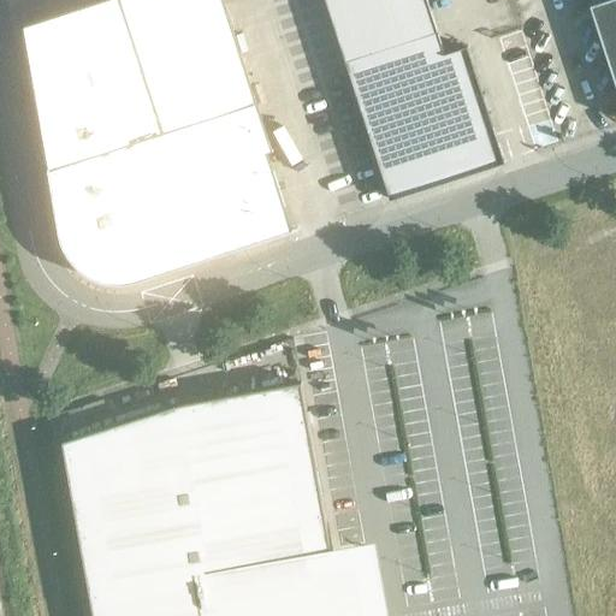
[(134,283),(138,282),(235,250),(292,229),(267,153),(272,152),(223,0),(106,0),(24,27),(60,237),(61,242),(63,246),(64,248),(66,253),(69,258),(72,261),(76,266),(80,270),(84,273),(88,276),(90,277),(96,279),(101,282),(106,283),(112,284),(117,284),(123,284),(128,284),(134,283)]
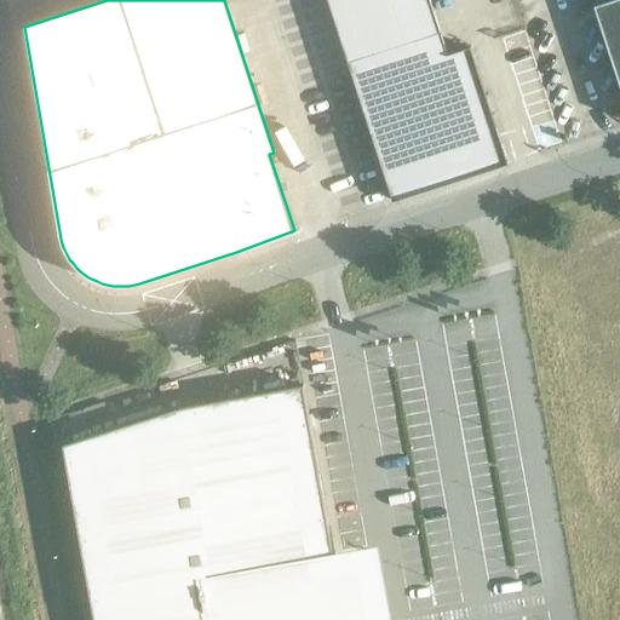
[(327,0),(394,201),(395,201),(507,164),(470,47),(447,55),(429,0),(327,0)]
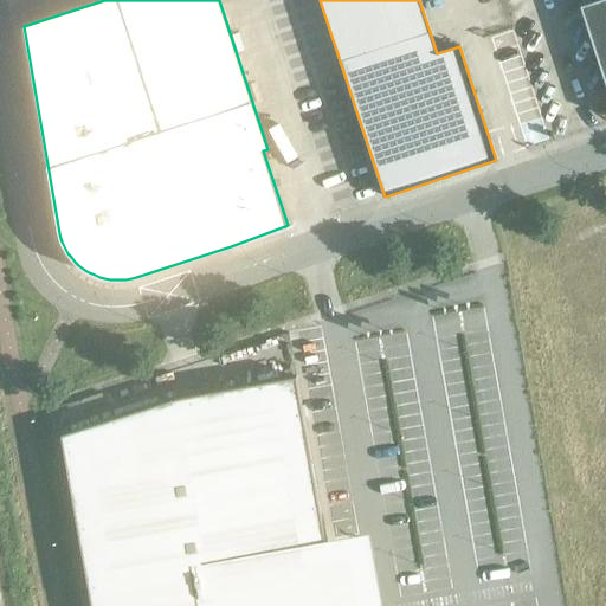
[(605,0),(599,0),(581,6),(605,83),(605,0)]
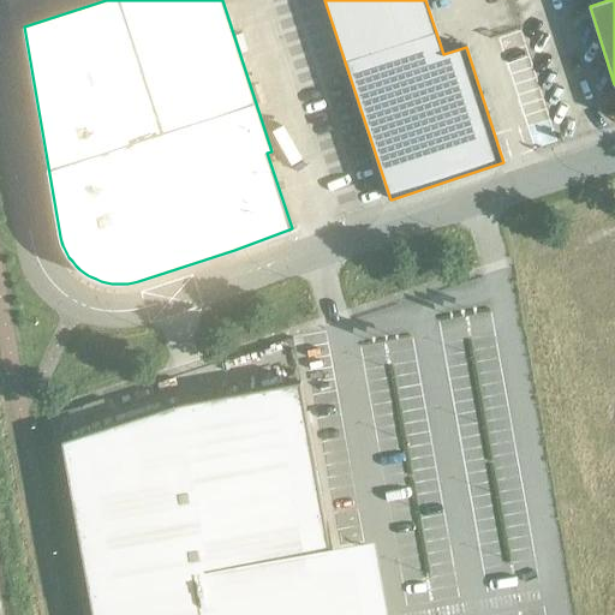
[(341,614),(300,383),(180,405),(63,442),(93,614),(341,614)]
